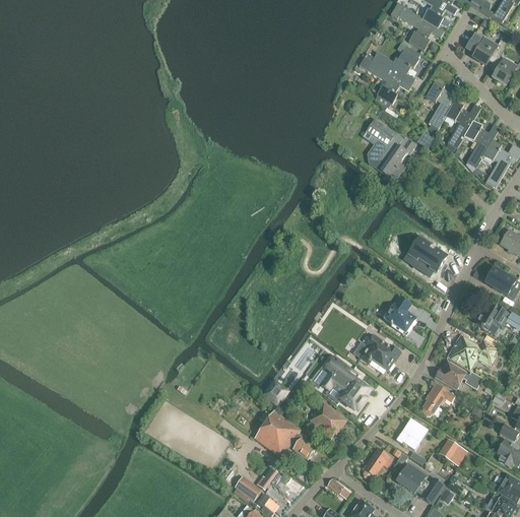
[(453,0),(423,0),(432,5),(429,9),(428,8),(423,17),(435,25),(438,26),(443,17),(441,16),(445,8),(454,13),(457,8),(451,4),(453,0)]
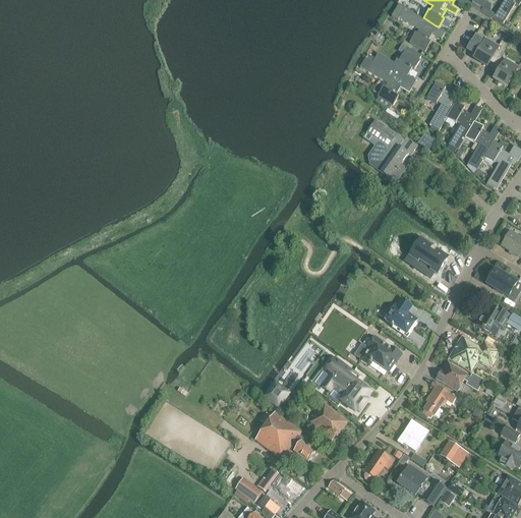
[(479,9),(481,5),(472,0),(470,4),(479,9)]
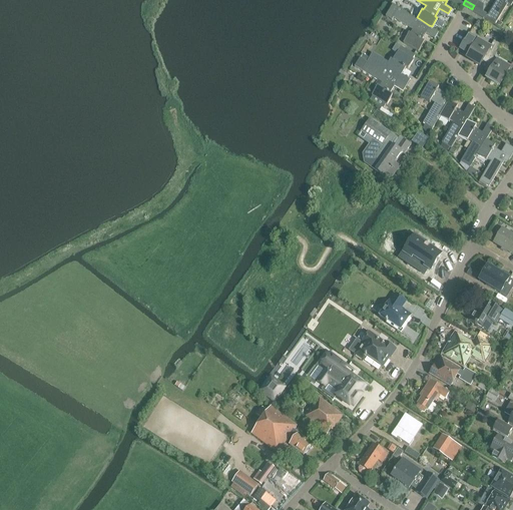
[(494,0),(487,13),(483,10),(484,3),(479,0),(477,0),(474,5),(472,9),(494,22),(497,18),(507,0),(494,0)]
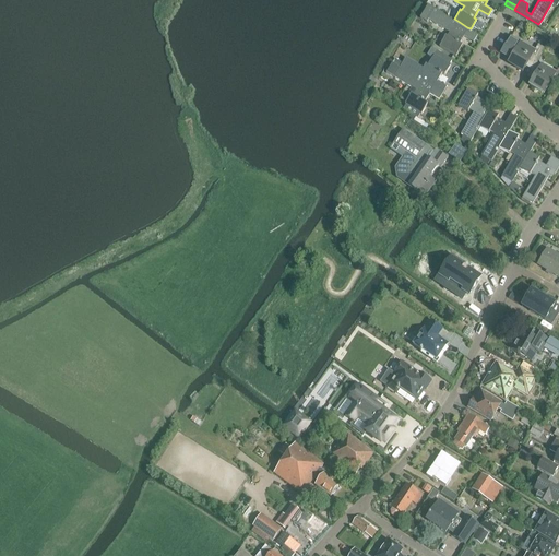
[(427,20),(428,16),(449,30),(447,34),(445,34),(439,44),(455,54),(462,44),(459,42),(464,34),(473,39),(477,33),(471,28),(467,27),(454,19),(426,1),(418,14),(427,20)]
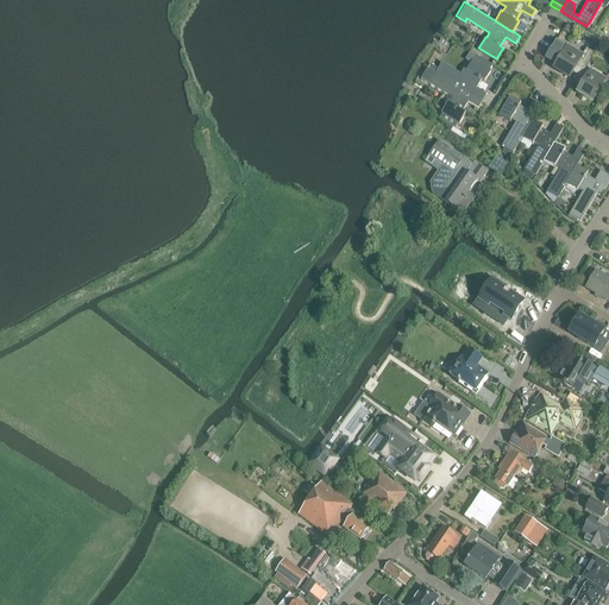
[(566,21),(563,27),(572,32),(576,26),(566,21)]
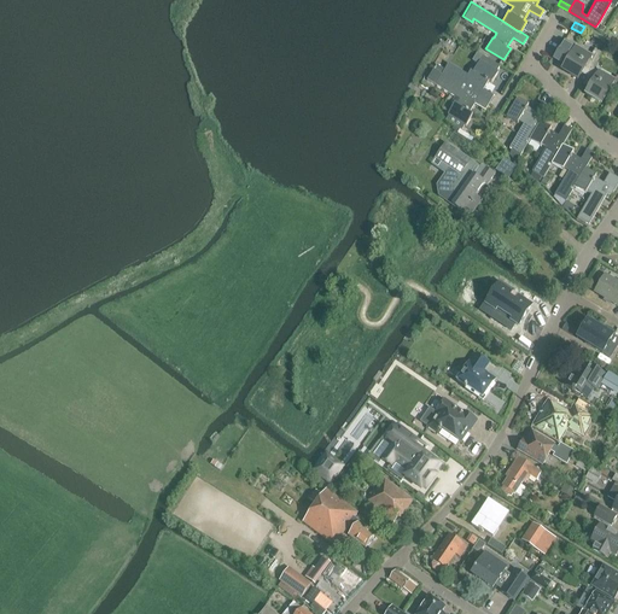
[(581,70),(587,74),(592,65),(593,64),(598,58),(602,51),(595,46),(592,52),(576,44),(565,37),(554,56),(565,62),(561,66),(577,76),(581,70)]
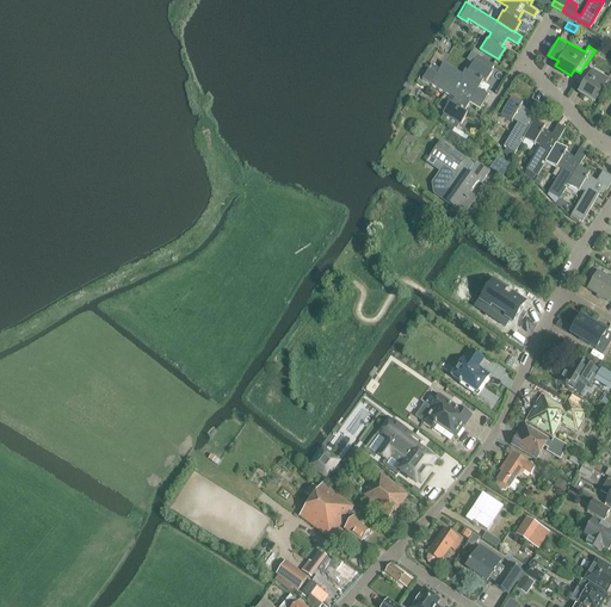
[(467,74),(443,60),(439,66),(437,70),(483,99),(488,92),(477,86),(482,78),(486,80),(492,68),(491,68),(494,63),(483,57),(473,49),(471,51),(470,54),(470,56),(471,59),(473,61),(468,68),(469,69),(467,74)]
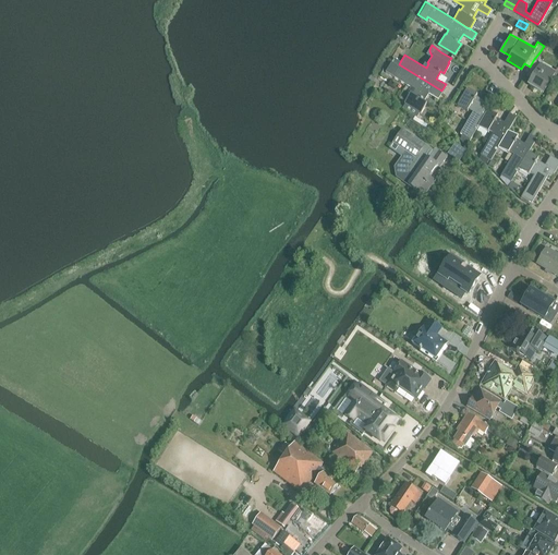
[(384,69),(392,74),(414,87),(411,92),(410,92),(401,106),(416,116),(420,110),(421,111),(426,101),(424,99),(428,92),(438,97),(441,91),(399,64),(391,61),(389,59),(384,69)]
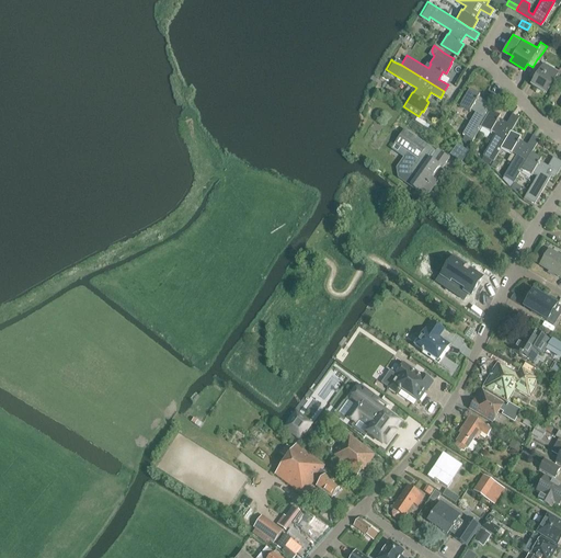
[(538,70),(530,82),(545,91),(554,76),(558,70),(544,61),(542,63),(537,59),(533,67),(538,70)]
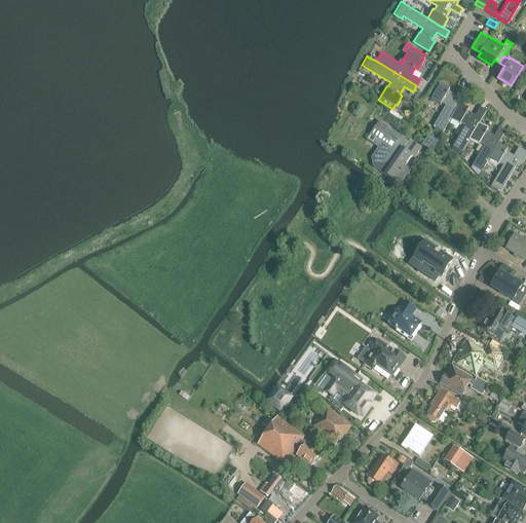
[(450,117),(459,101),(462,98),(467,88),(460,84),(455,94),(448,89),(449,86),(440,81),(430,97),(440,103),(441,102),(445,104),(434,123),(436,125),(434,129),(439,136),(443,129),(450,117)]
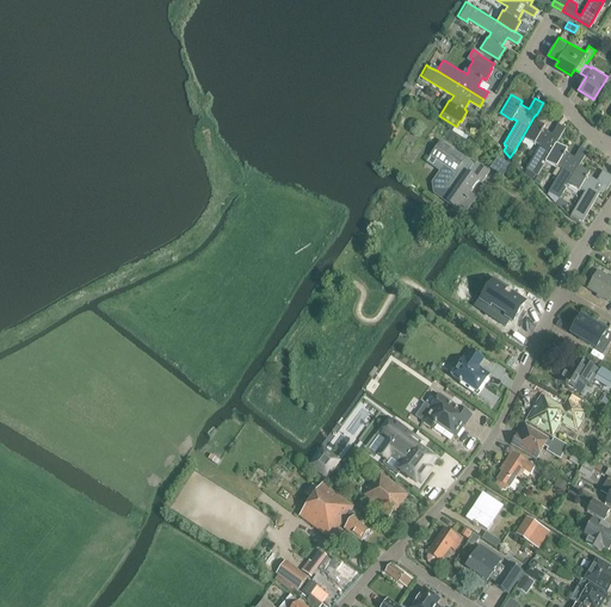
[(538,173),(545,159),(556,141),(565,127),(557,122),(551,132),(543,127),(545,124),(534,117),(523,136),(534,142),(535,141),(539,143),(526,167),(524,169),(531,178),(535,172),(537,173),(538,173)]
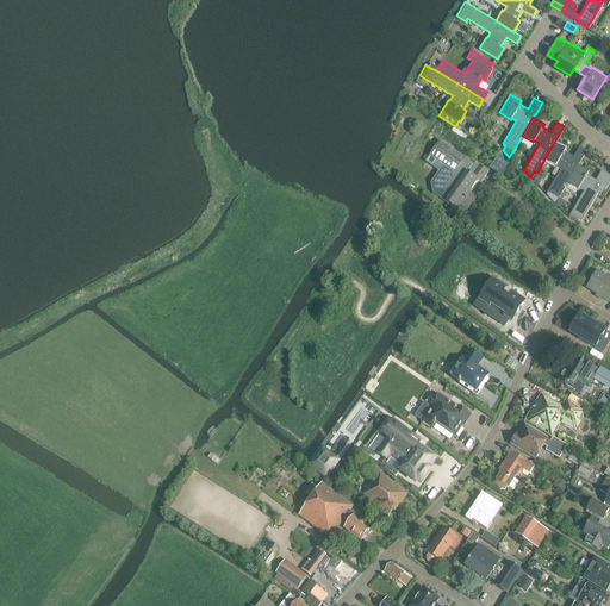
[(430,152),(444,163),(433,180),(435,189),(434,189),(439,193),(444,198),(458,206),(464,210),(471,200),(475,194),(470,189),(478,177),(481,180),(489,169),(475,161),(473,162),(448,144),(440,139),(436,144),(430,152)]
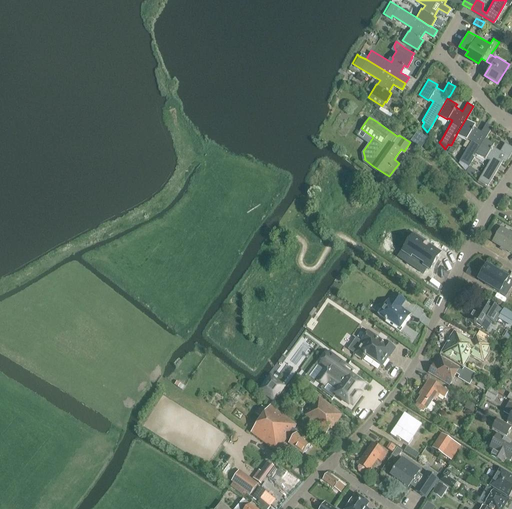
[(476,153),(485,138),(487,134),(474,126),(476,123),(466,118),(457,133),(466,139),(467,138),(471,140),(460,160),(459,161),(466,168),(469,165),(476,153)]
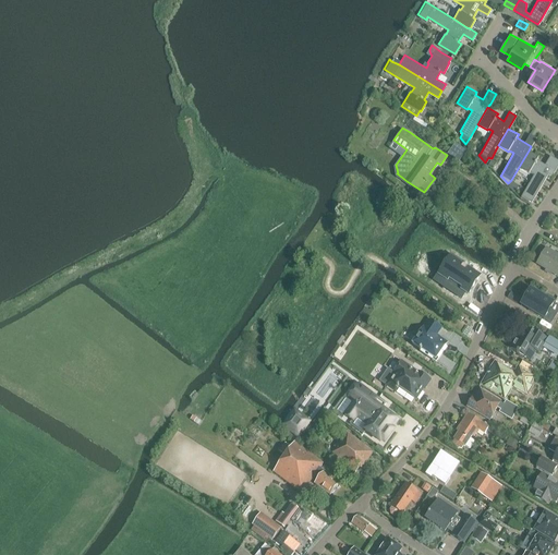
[(538,156),(529,151),(519,167),(529,172),(530,171),(534,173),(521,195),(531,201),(546,176),(547,172),(550,168),(555,170),(557,164),(557,158),(550,154),(545,164),(536,158),(538,156)]
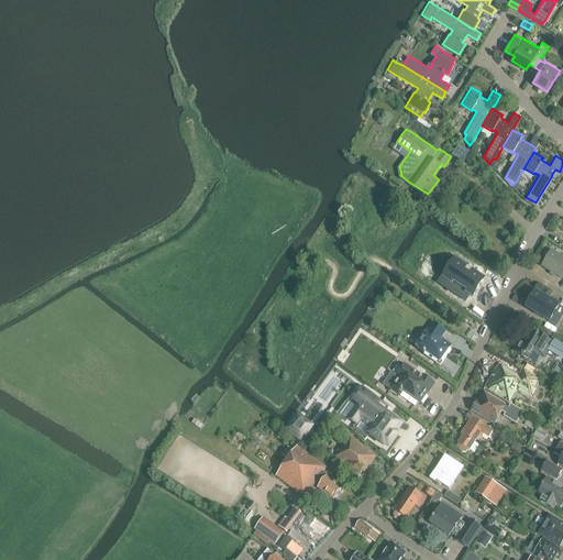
[(562,255),(551,249),(542,263),(562,276),(562,275),(562,255)]
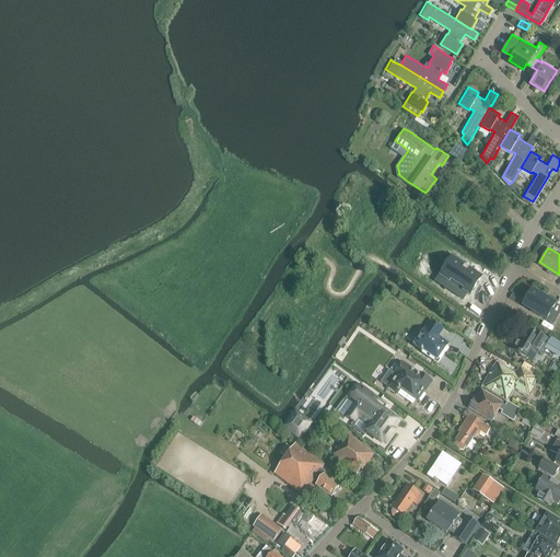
[(453,254),(441,271),(448,276),(443,283),(463,297),(468,289),(470,291),(480,277),(463,265),(464,262),(453,254)]
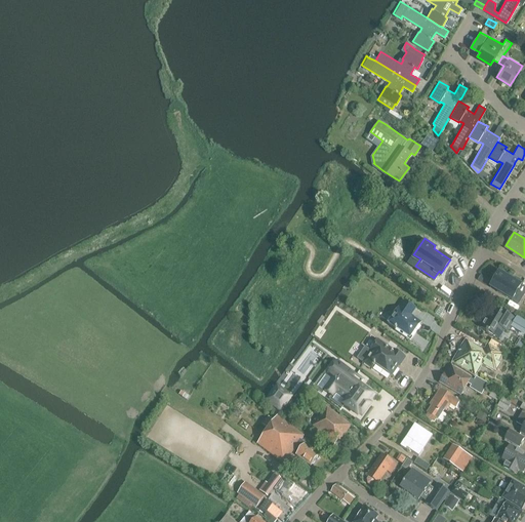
[(499,270),(490,285),(511,297),(520,282),(499,270)]
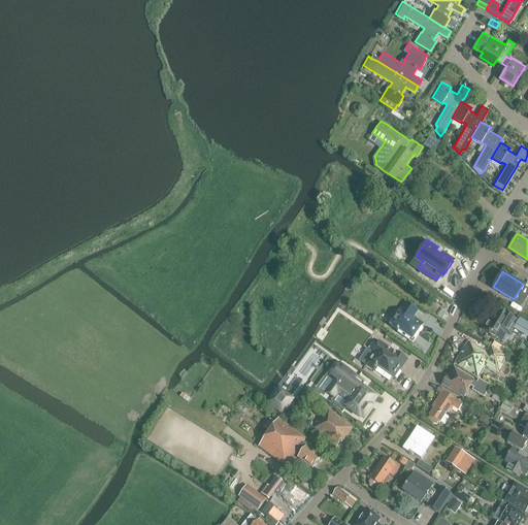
[(491,290),(488,295),(496,300),(499,295),(491,290)]
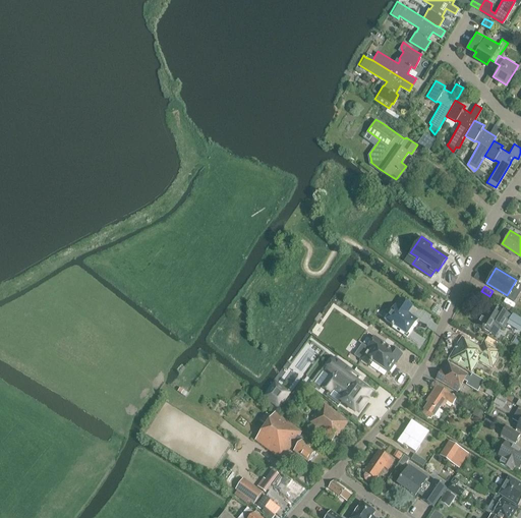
[(394,325),(406,333),(417,318),(407,310),(411,304),(401,297),(397,303),(386,319),(393,324),(391,326),(393,326),(394,325)]
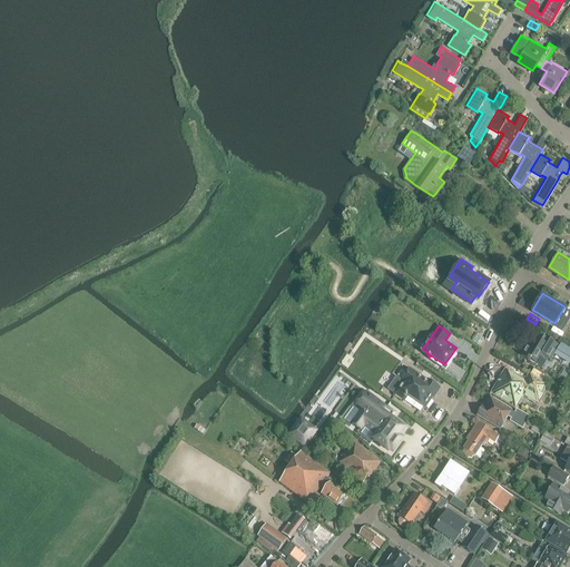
[(520,353),(538,363),(543,354),(550,359),(554,352),(559,344),(551,340),(542,334),(539,340),(531,335),(520,353)]
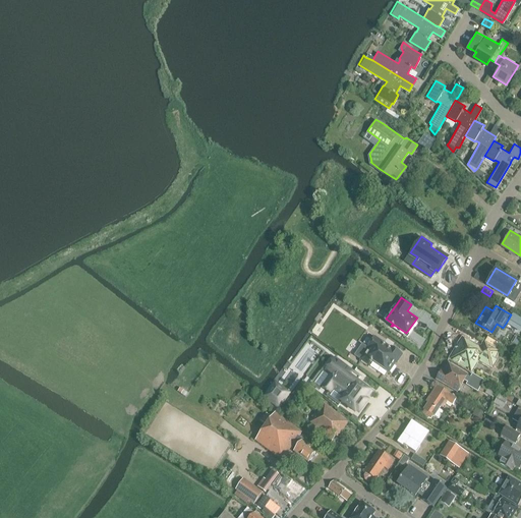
[(520,315),(513,311),(511,314),(507,322),(520,330),(520,329),(520,315)]
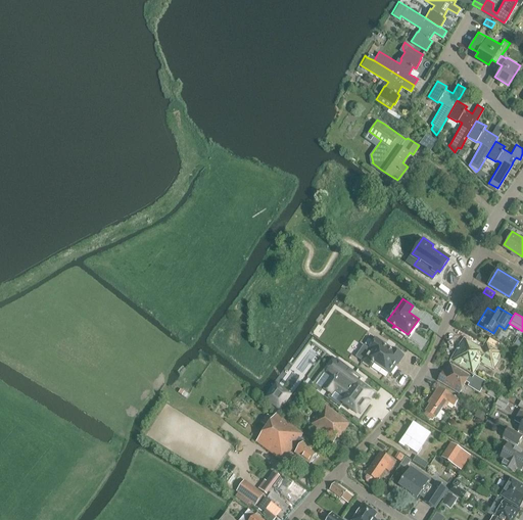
[(361,361),(369,366),(372,362),(373,362),(374,361),(389,372),(396,362),(397,363),(403,353),(392,346),(377,336),(369,347),(361,361)]
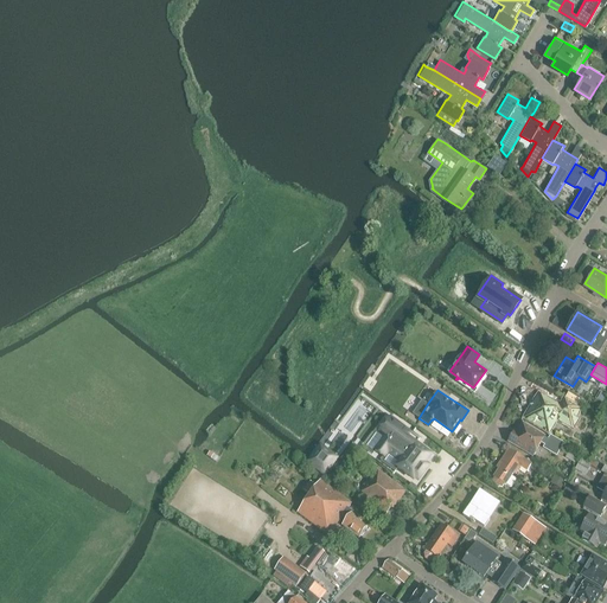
[(573,427),(579,417),(574,415),(579,406),(564,398),(560,405),(540,393),(526,416),(548,428),(555,416),(573,427)]
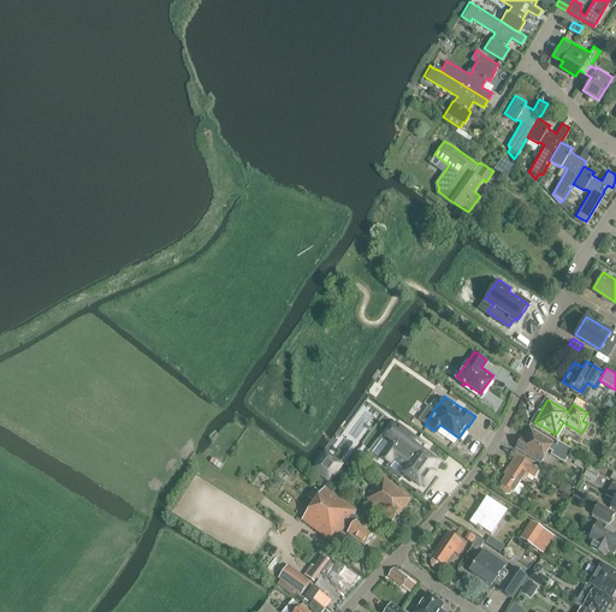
[(391,440),(380,455),(390,462),(388,465),(401,475),(404,471),(409,475),(424,486),(434,471),(431,469),(437,461),(421,449),(425,444),(395,421),(385,434),(384,435),(391,440)]
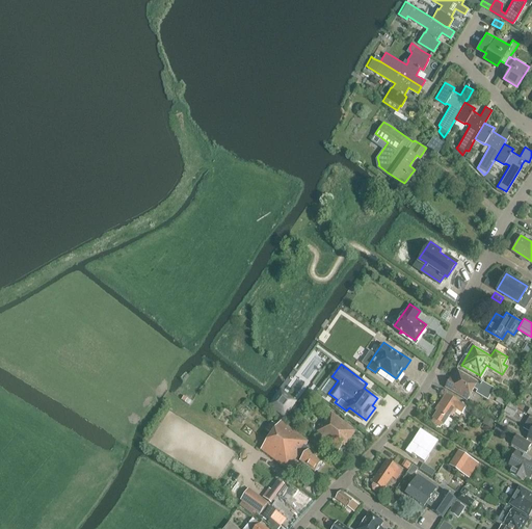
[(450,376),(445,386),(467,398),(474,386),(477,388),(477,389),(488,396),(488,395),(491,390),(494,387),(482,379),(480,382),(477,380),(457,369),(452,377),(450,376)]
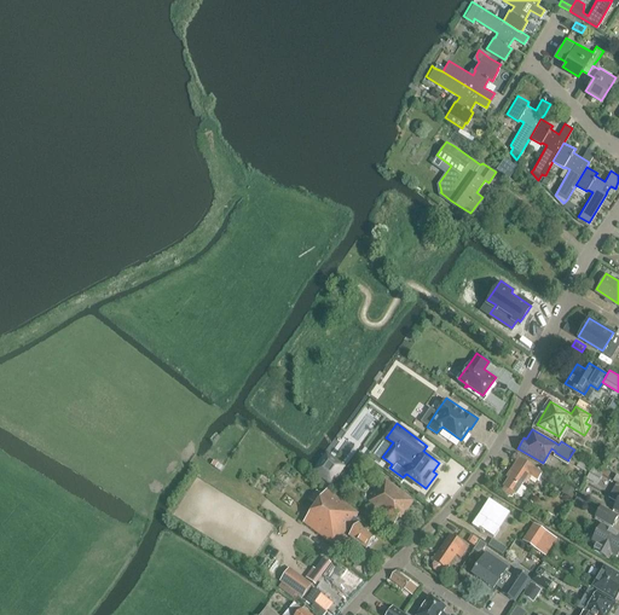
[(327,452),(314,466),(330,479),(341,463),(327,452)]
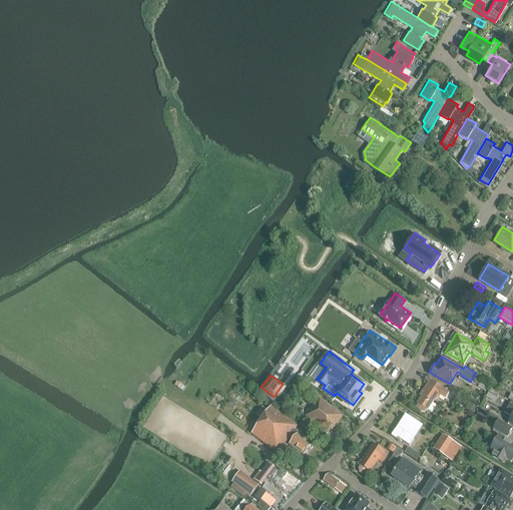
[(456,395),(457,395),(430,378),(426,383),(422,390),(424,391),(417,401),(418,402),(416,404),(418,407),(421,409),(425,410),(426,407),(427,408),(428,407),(431,410),(432,409),(436,405),(435,403),(432,401),(434,398),(435,399),(440,392),(445,396),(447,393),(454,398),(456,395)]
